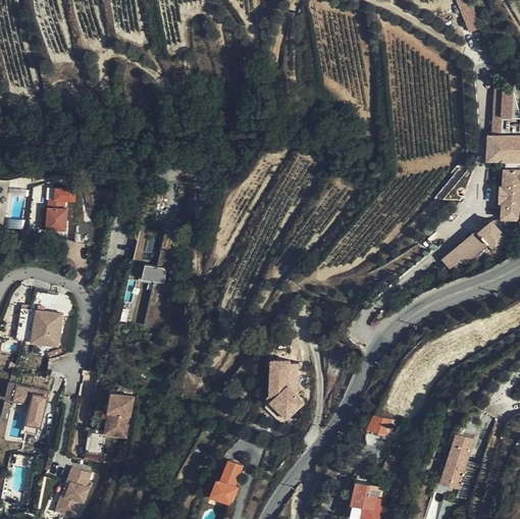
[(480,30),(469,0),(461,0),(458,1),(470,34),(480,30)]
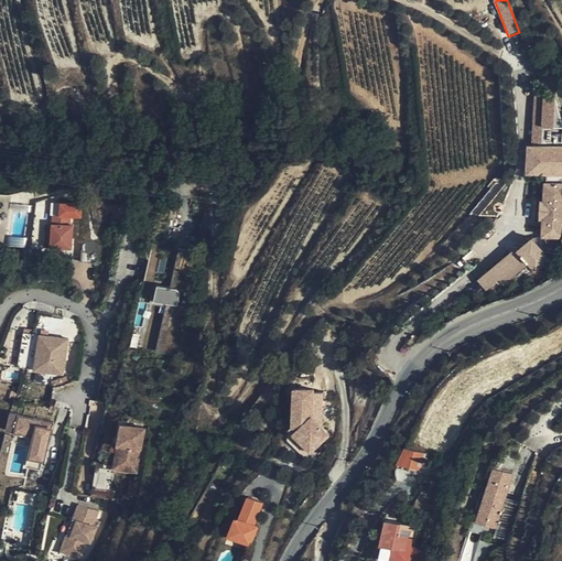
[(561,101),(542,101),(540,150),(560,151),(561,105),(561,101)]
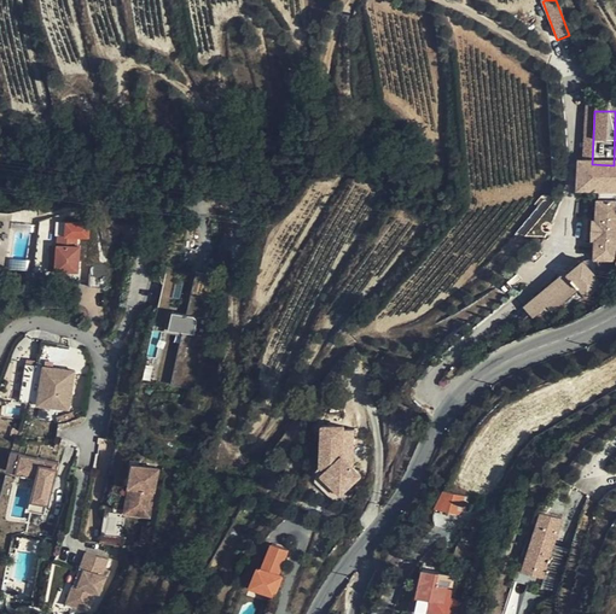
[(575,192),(598,193),(615,193),(615,165),(614,165),(592,164),(576,163),(575,192)]
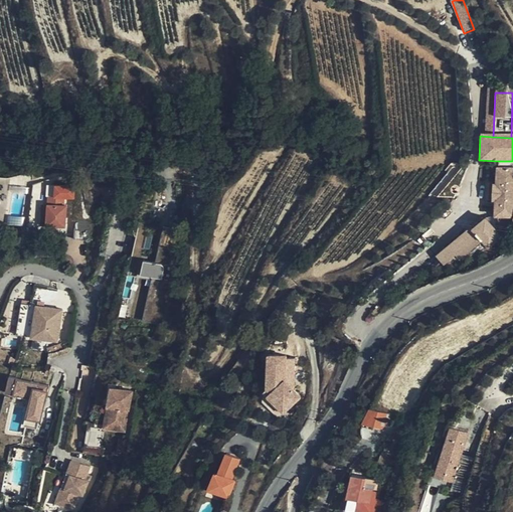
[(512,161),(498,161),(497,171),(512,171),(512,161)]
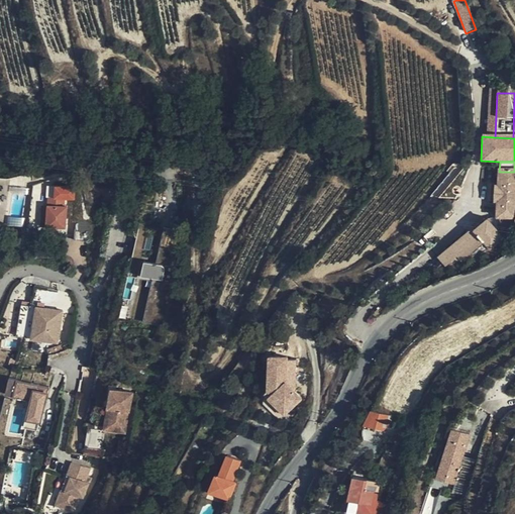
[(514,210),(514,172),(499,172),(497,172),(496,187),(494,187),(492,204),(495,204),(494,220),(498,220),(511,221),(514,221),(514,210)]
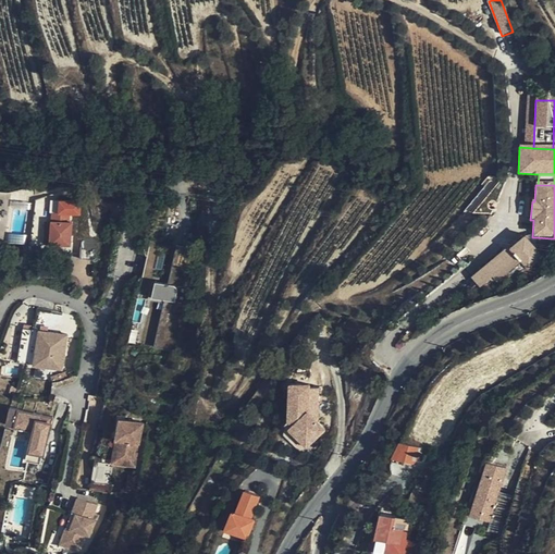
[(64,216),(48,213),(48,221),(46,245),(65,247),(68,231),(63,231),(63,223),(64,216)]
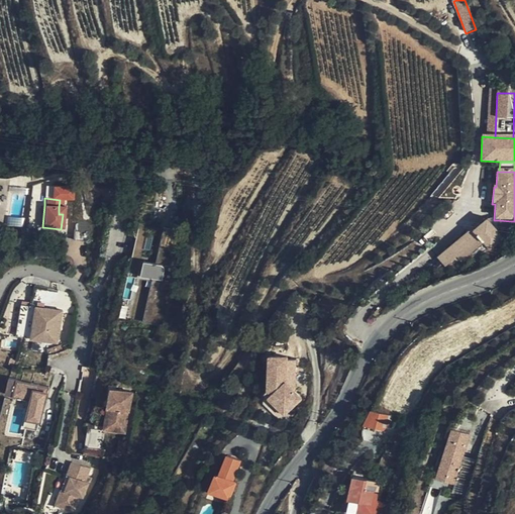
[(446,271),(484,244),(489,251),(504,240),(489,218),(436,255),(446,271)]
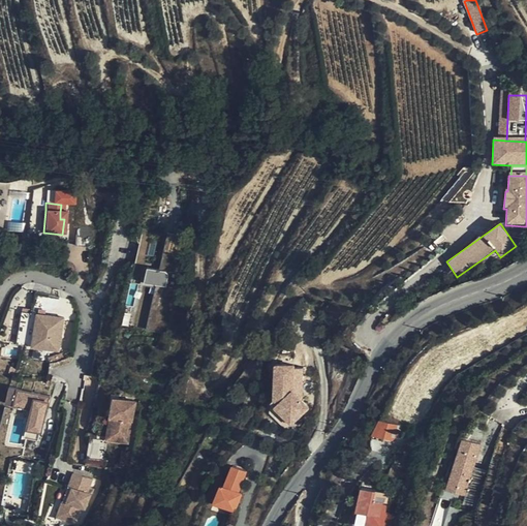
[(147,268),(144,283),(166,287),(169,272),(147,268)]
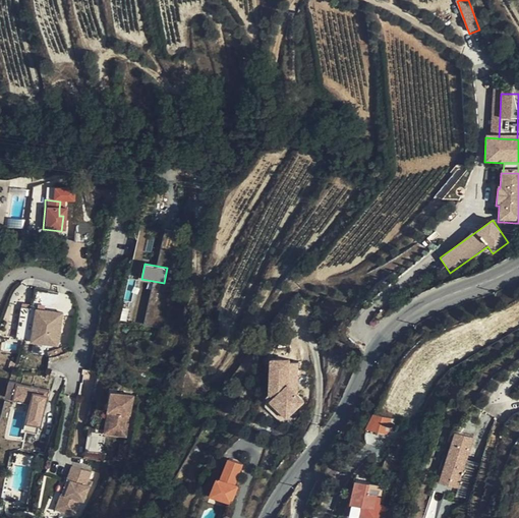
[(31,344),(37,310),(20,307),(15,341),(31,344)]
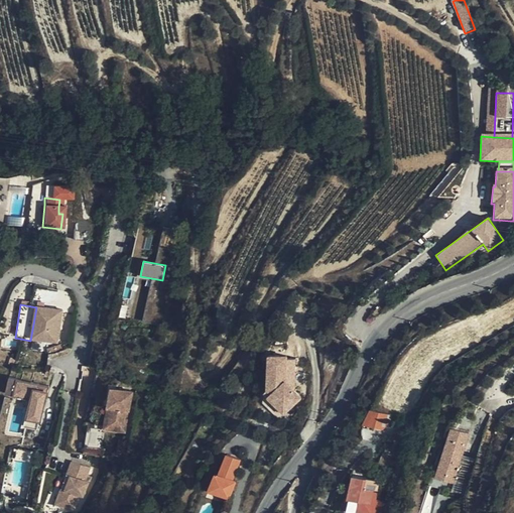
[(61,311),(36,307),(30,341),(56,345),(61,311)]
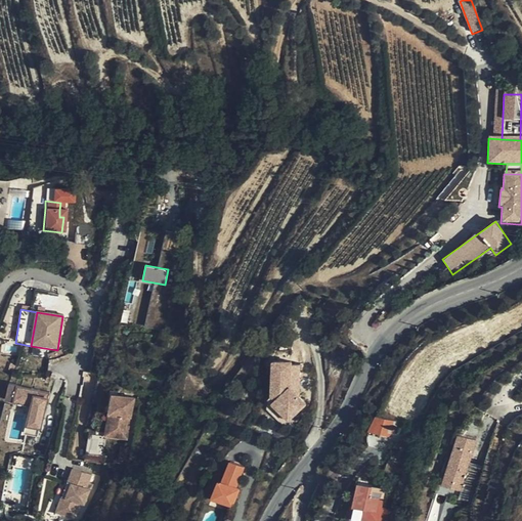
[(389,316),(385,312),(380,316),(384,320),(389,316)]
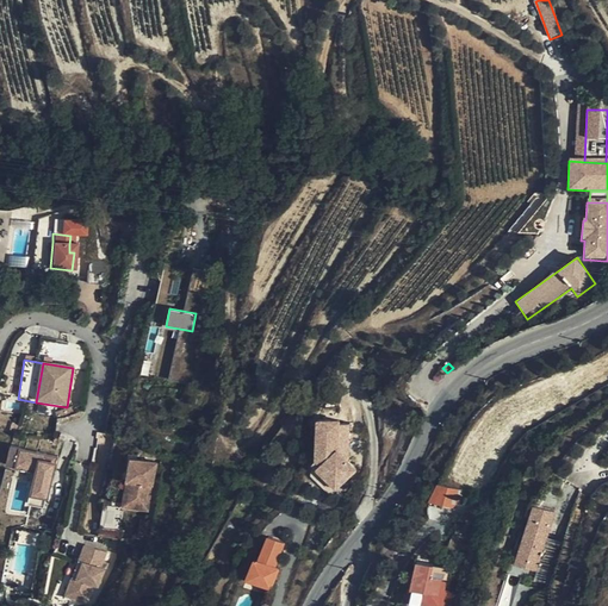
[(326,493),(334,487),(329,480),(341,472),(346,478),(354,472),(347,462),(347,433),(337,433),(337,420),(315,420),(314,476),(326,493)]
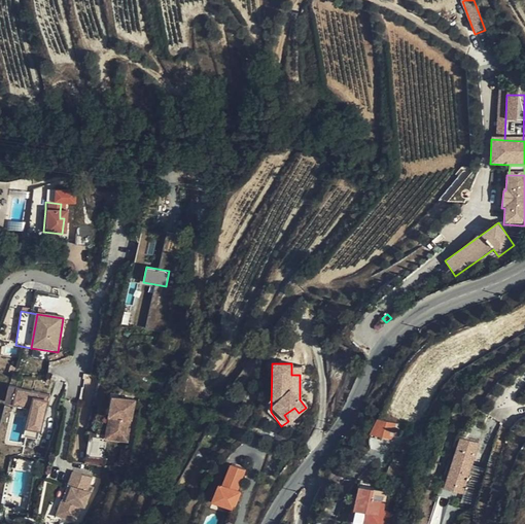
[(21,392),(8,390),(5,408),(14,410),(14,407),(31,411),(30,413),(33,414),(31,424),(28,423),(25,442),(37,444),(39,434),(41,426),(43,416),(45,416),(48,404),(38,402),(39,396),(31,394),(30,398),(20,396),(21,392)]
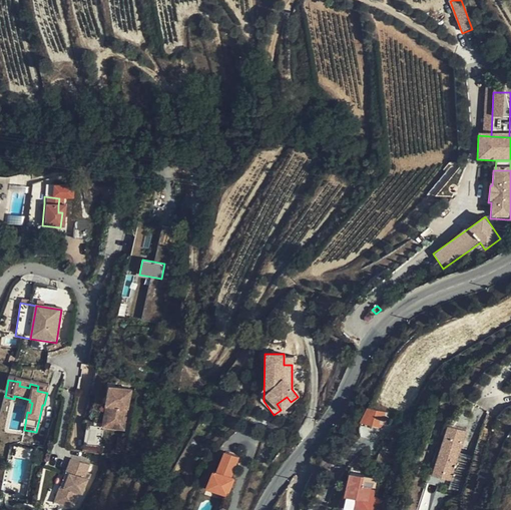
[(130,391),(109,387),(106,406),(110,406),(107,424),(124,426),(130,391)]
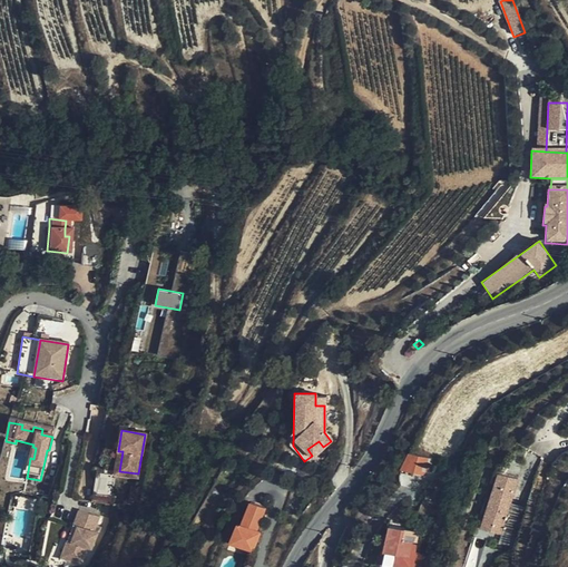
[(307,449),(312,456),(323,447),(319,441),(307,449)]
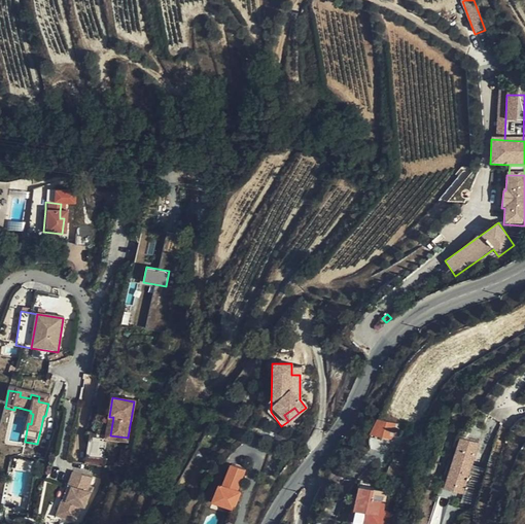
[(113,417),(109,417),(106,440),(128,443),(128,438),(110,435),(113,417)]
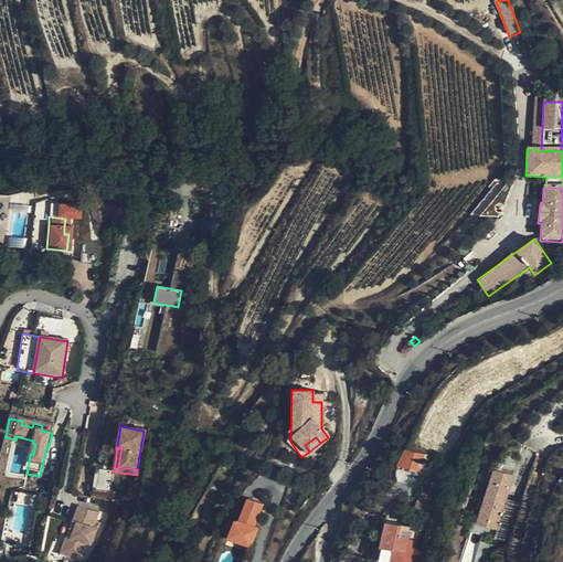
[(399,467),(423,474),(431,457),(406,451),(399,467)]
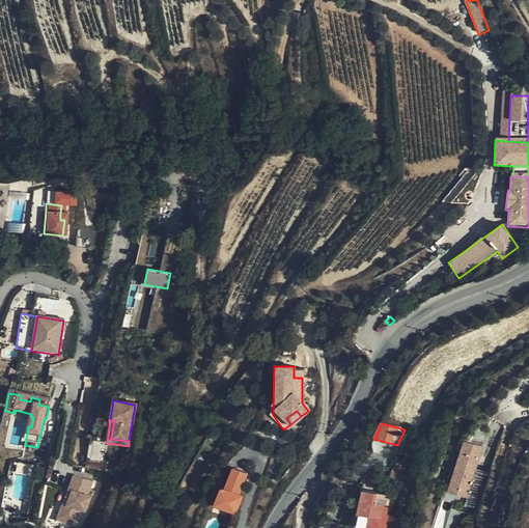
[(481,447),(461,440),(457,450),(462,452),(453,478),(469,484),(470,483),(473,473),(481,447)]
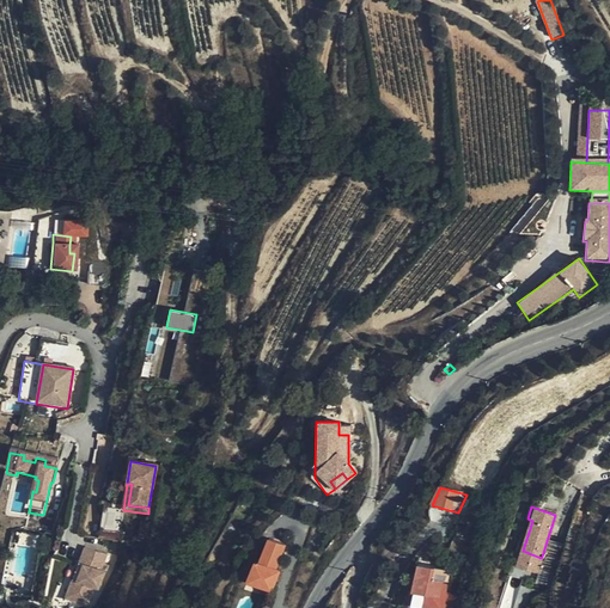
[(103,510),(98,535),(123,539),(128,515),(103,510)]
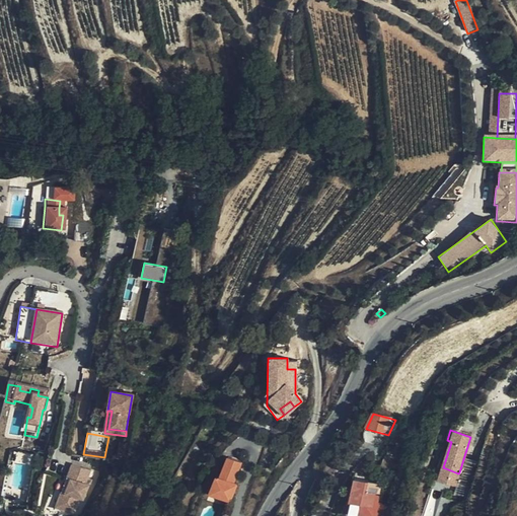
[(241,462),(228,456),(219,477),(217,476),(209,493),(220,498),(228,501),(236,486),(232,484),(241,462)]
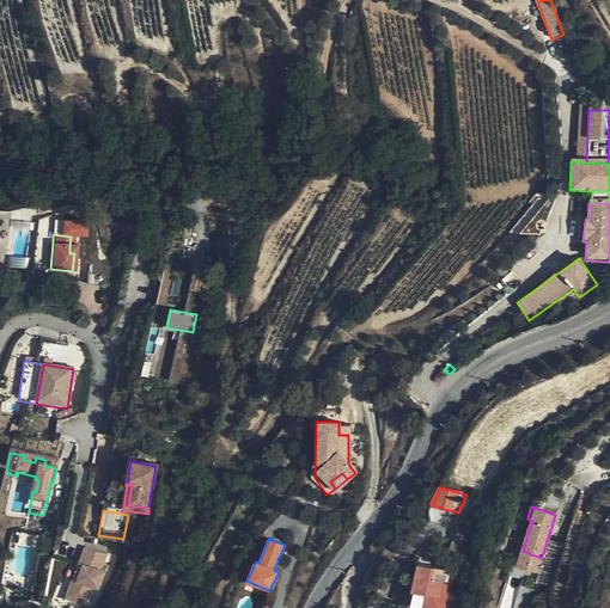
[(562,551),(546,545),(542,557),(559,562),(562,551)]
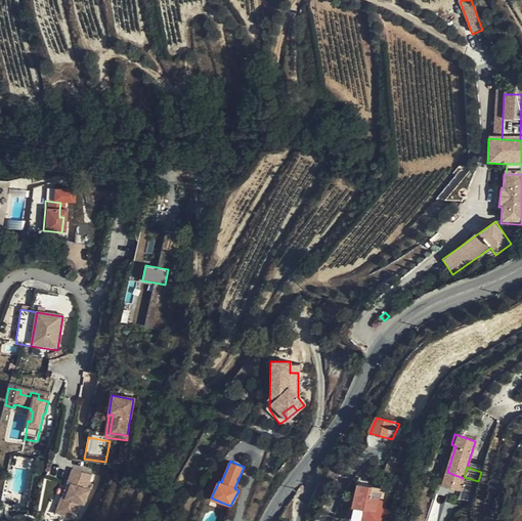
[(89,478),(70,471),(64,485),(83,492),(85,489),(89,478)]
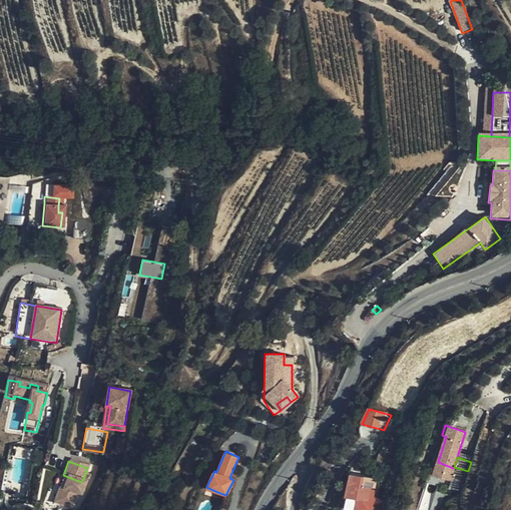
[(450,478),(453,468),(438,462),(433,476),(449,482),(450,478)]
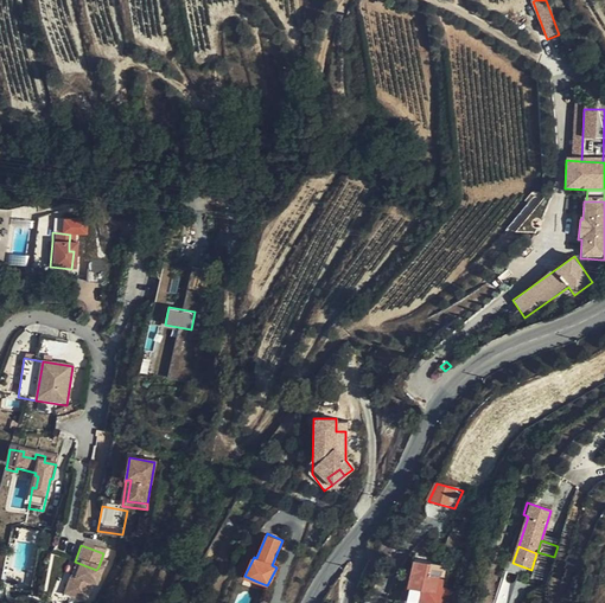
[(554,557),(537,552),(536,553),(533,565),(549,571),(554,557)]
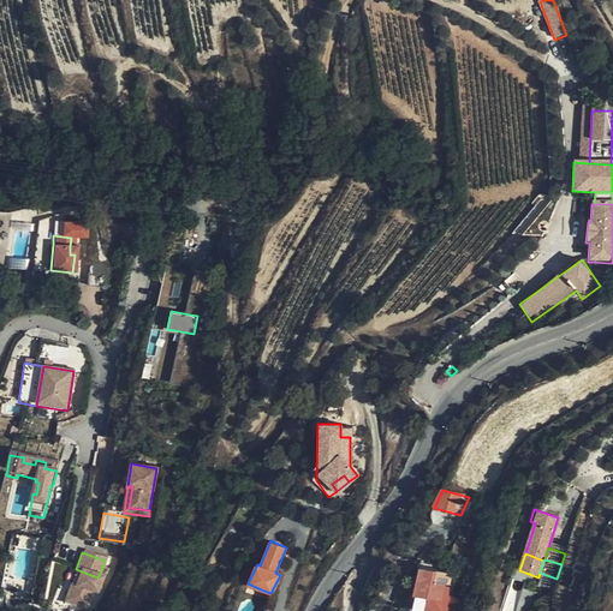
[(442,599),(445,582),(433,580),(434,568),(416,565),(412,595),(442,599)]
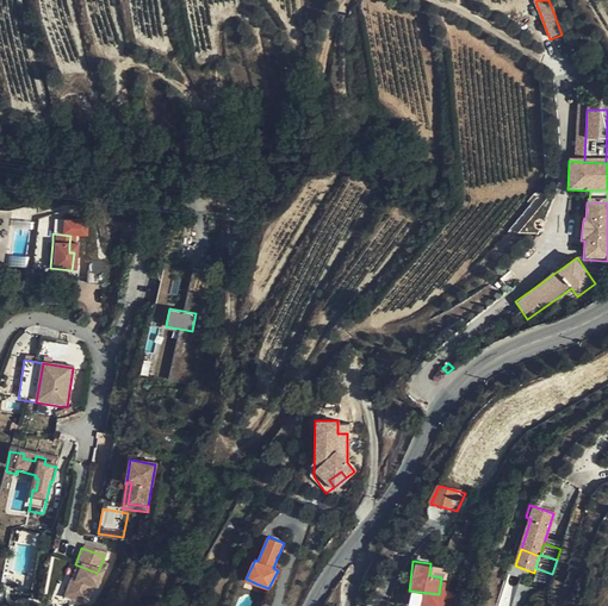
[(429,575),(441,578),(442,564),(430,563),(429,575)]
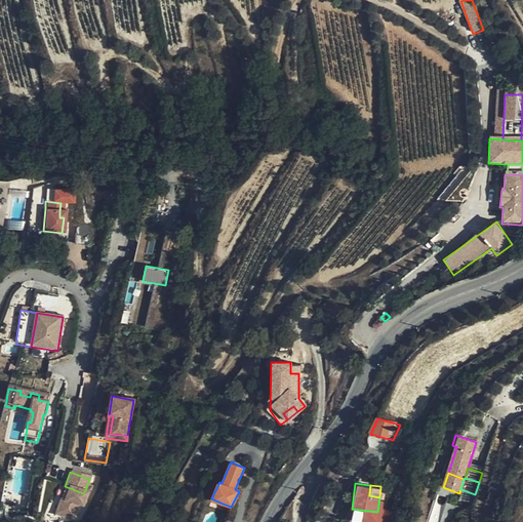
[(83,493),(65,486),(57,508),(62,509),(58,519),(65,521),(74,521),(78,508),(82,510),(87,494),(83,493)]
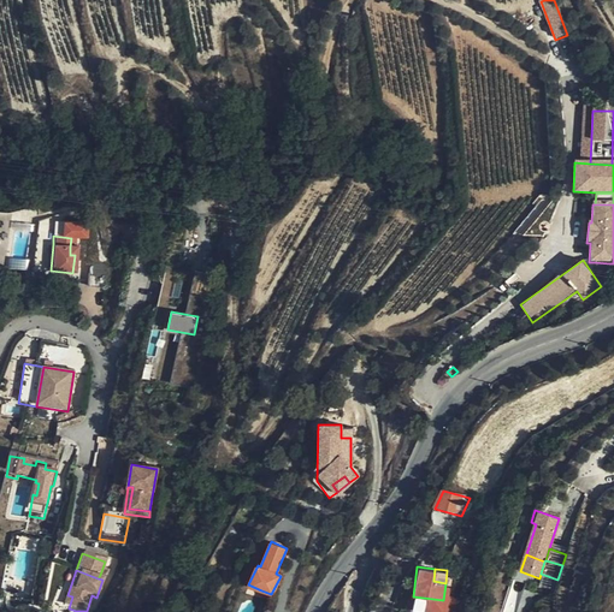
[(261,590),(248,584),(243,593),(258,600),(261,590)]
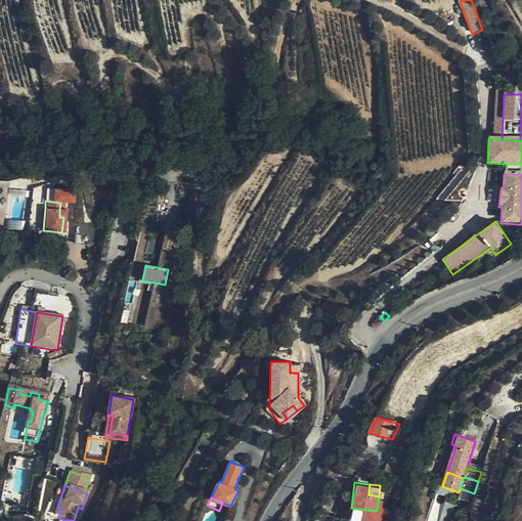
[(61,508),(57,507),(53,516),(58,518),(61,508)]
